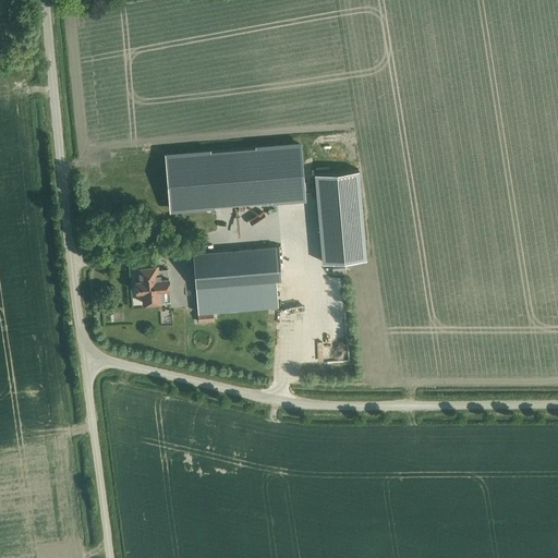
[(167,154),(171,208),(304,197),(299,143),(167,154)]
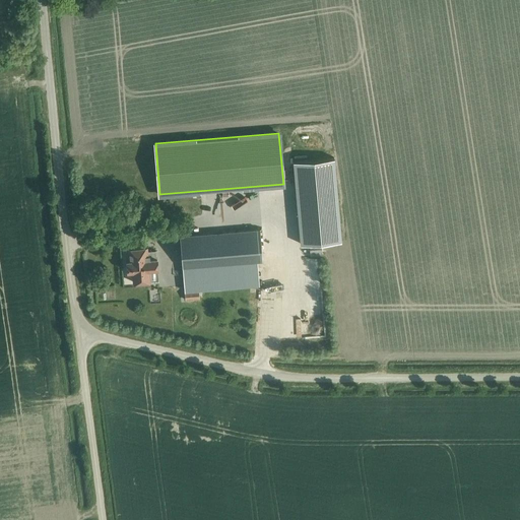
[(341,241),(333,157),(293,160),(300,244),(341,241)]
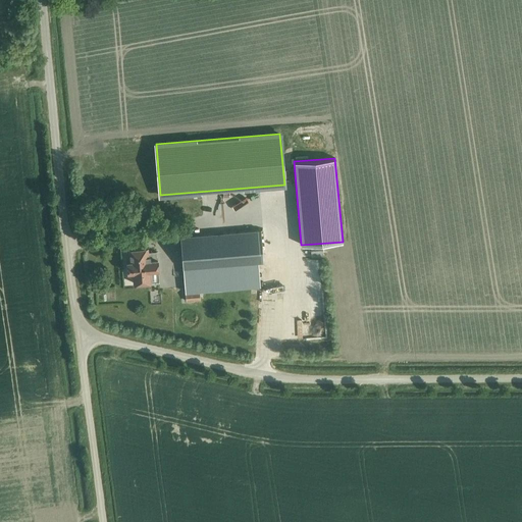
[(299,232),(296,220),(290,221),(293,233),(299,232)]
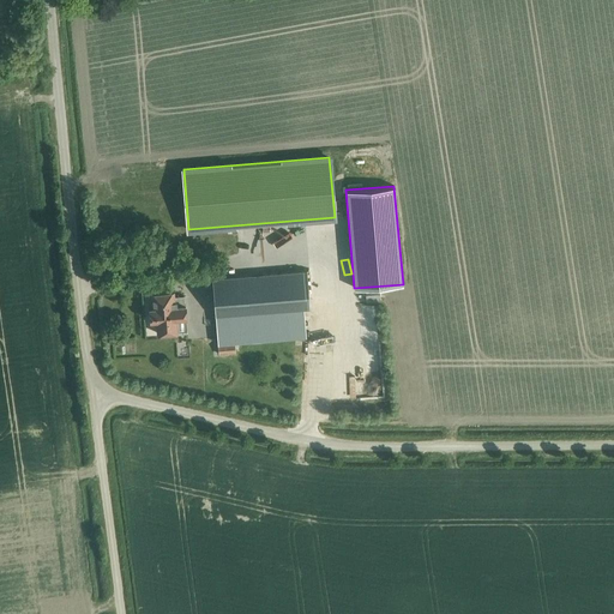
[(233,343),(238,342),(257,341),(306,337),(304,308),(309,307),(306,270),(212,278),(217,344),(233,343)]
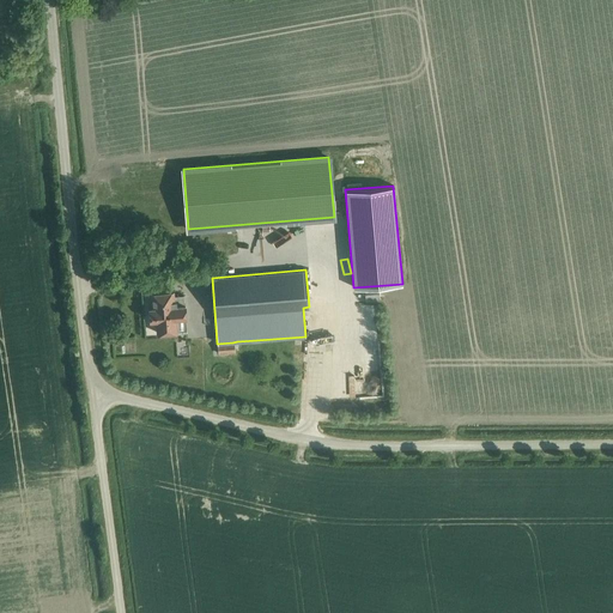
[(150,309),(147,310),(149,316),(151,317),(151,320),(156,319),(157,333),(177,332),(176,317),(186,316),(184,304),(183,295),(174,296),(174,291),(151,293),(152,307),(150,307),(150,309)]
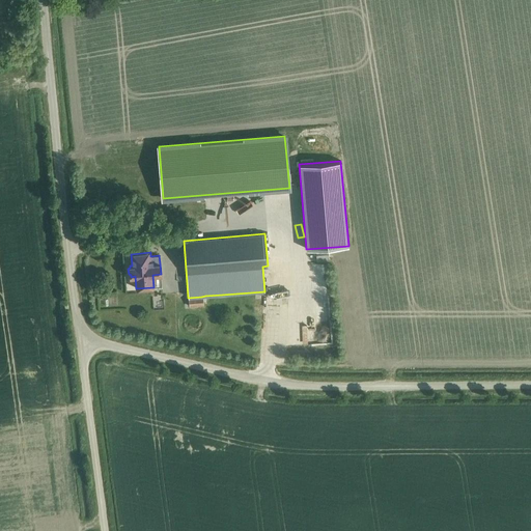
[(222,295),(205,296),(206,306),(223,305),(222,295)]
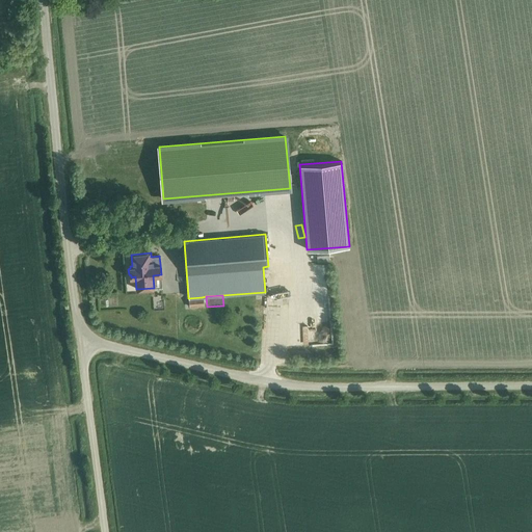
[(202,297),(188,298),(189,306),(203,304),(202,297)]
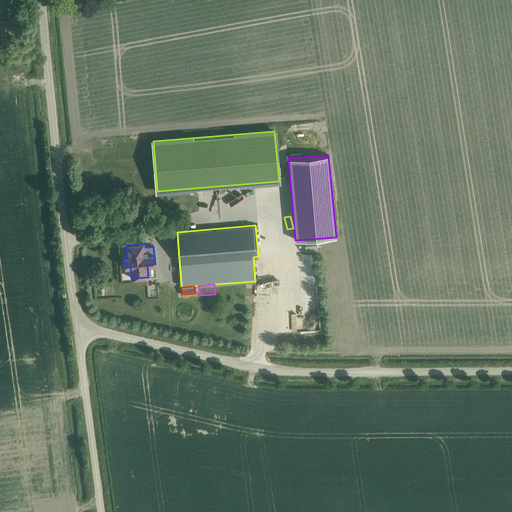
[(301,325),(299,317),(288,319),(290,328),(301,325)]
